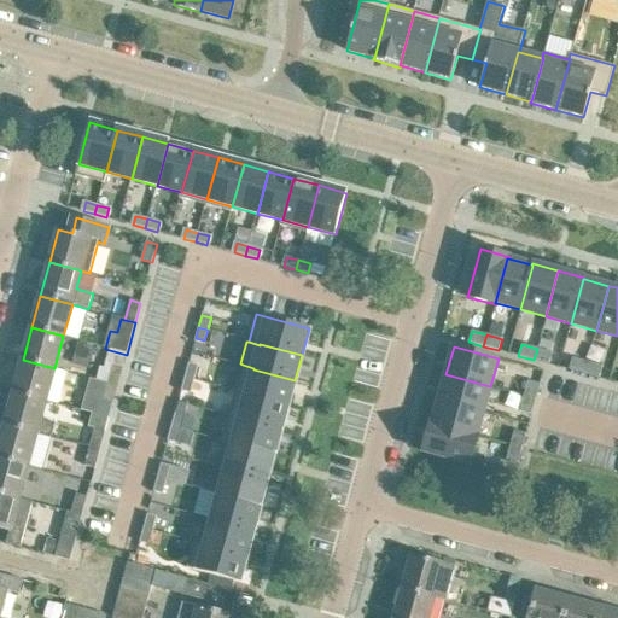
[(549,365),(552,353),(537,349),(534,360),(549,365)]
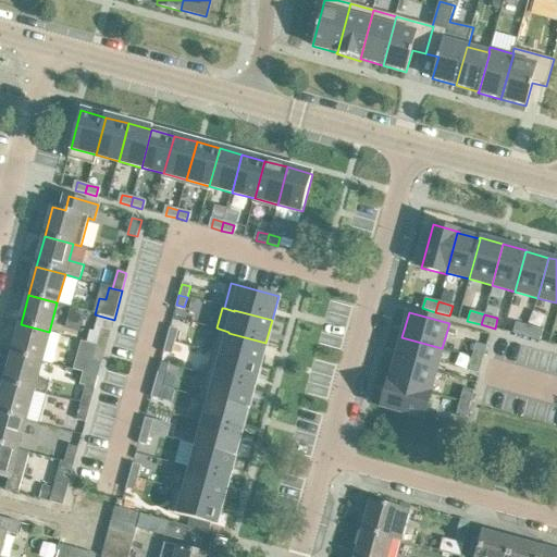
[(527,337),(529,326),(516,323),(512,333),(527,337)]
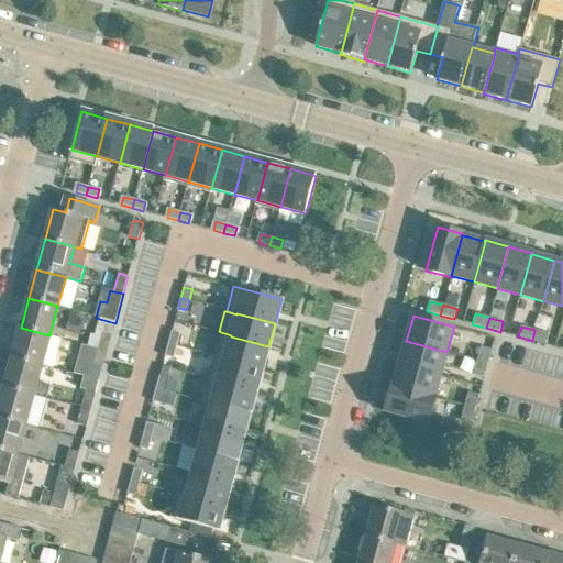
[(41,365),(50,335),(21,328),(12,357),(41,365)]
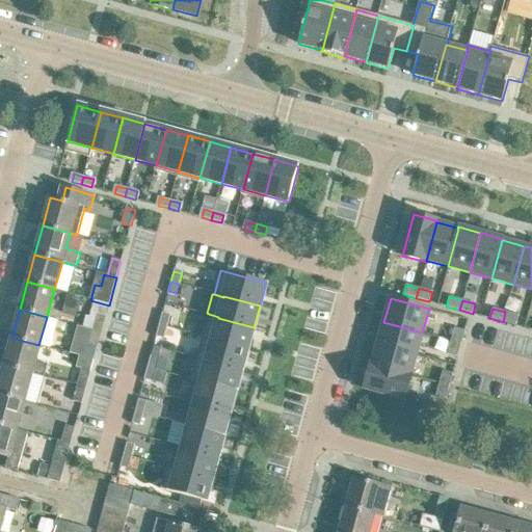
[(515,325),(519,316),(505,312),(503,322),(515,325)]
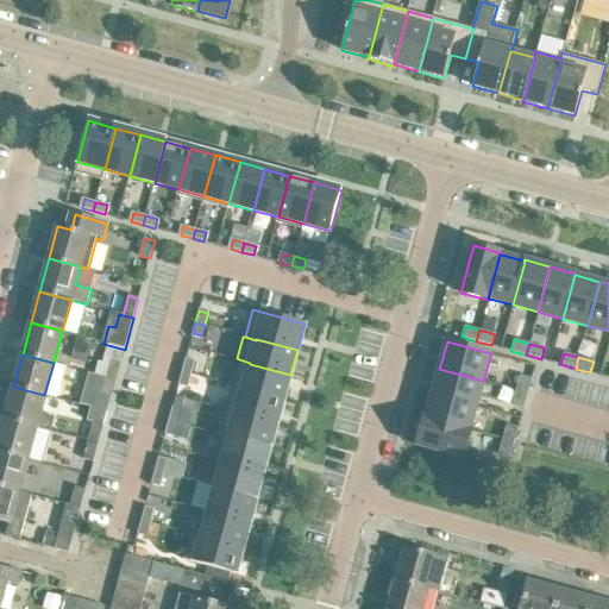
[(120,362),(111,359),(106,377),(115,381),(120,362)]
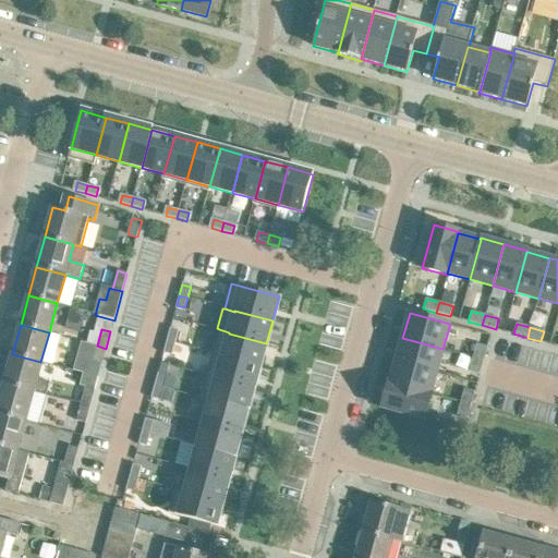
[(219,329),(213,353),(261,366),(266,343),(229,334),(229,332),(219,329)]
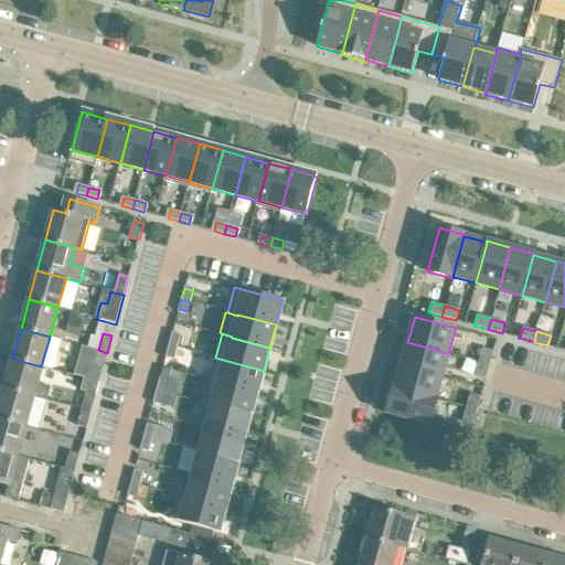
[(171,334),(169,344),(178,347),(180,337),(171,334)]
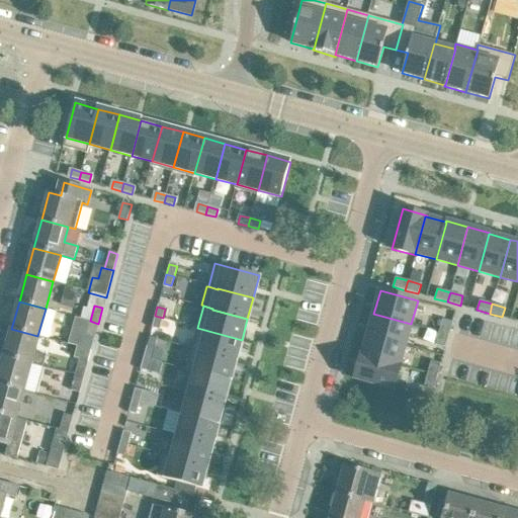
[(373,314),(368,335),(406,345),(411,324),(373,314)]
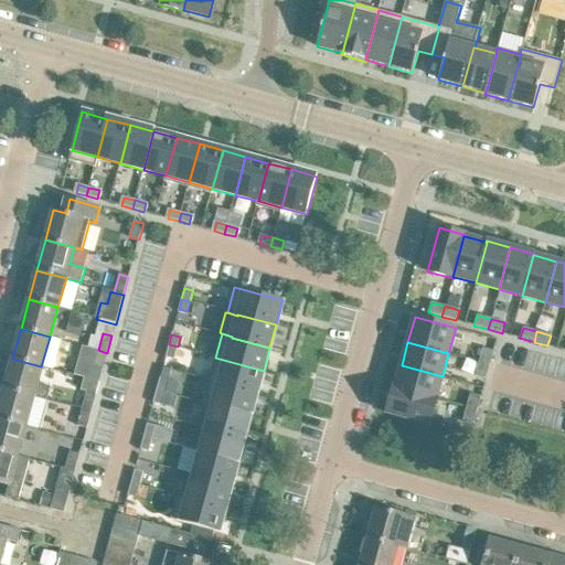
[(169,344),(166,355),(174,358),(178,347),(169,344)]
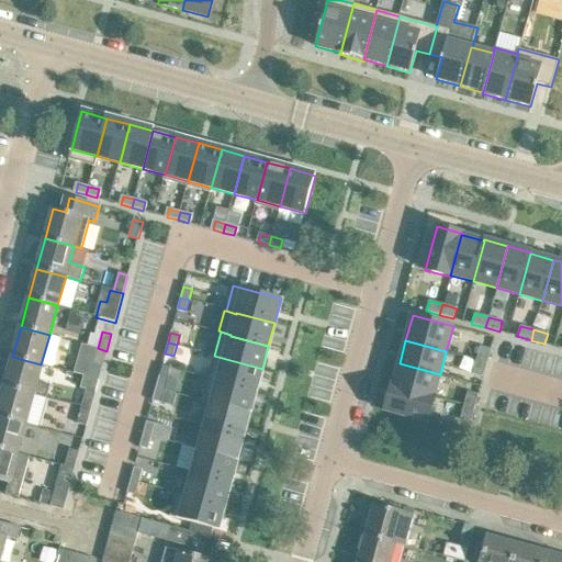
[(107,351),(98,348),(82,344),(75,373),(85,375),(85,377),(99,380),(107,351)]
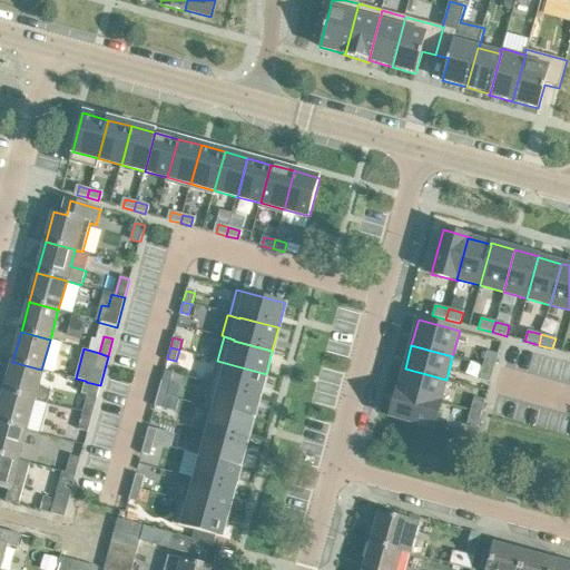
[(487,351),(483,365),(494,369),(498,354),(487,351)]
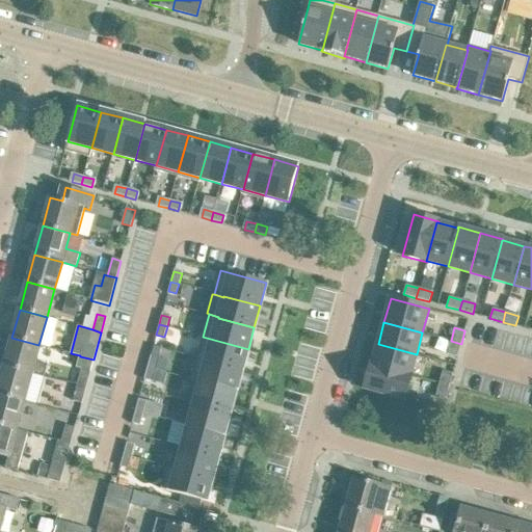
[(203,337),(196,358),(242,371),(248,349),(203,337)]
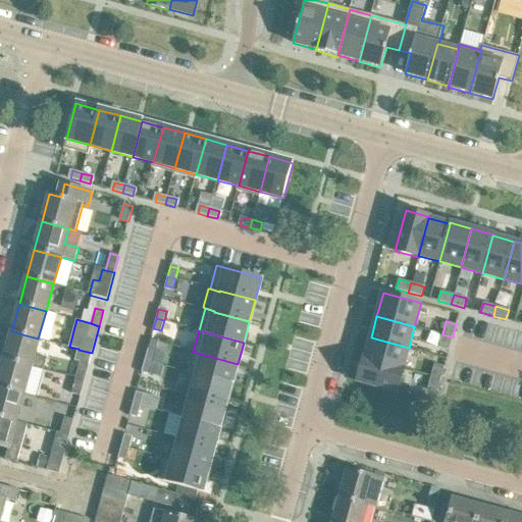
[(34,354),(38,338),(11,331),(4,360),(31,367),(43,370),(47,358),(34,354)]
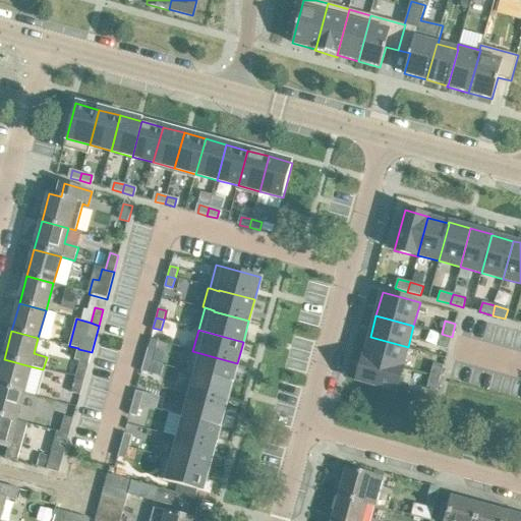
[(452,337),(442,334),(439,347),(448,349),(452,337)]
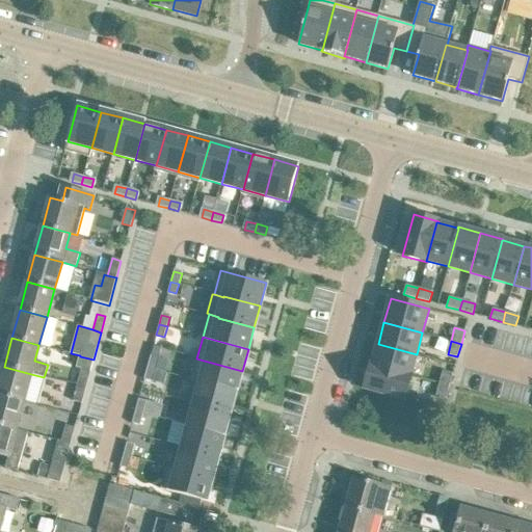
[(372,365),(372,366),(410,376),(410,375),(417,354),(378,344),(372,365)]
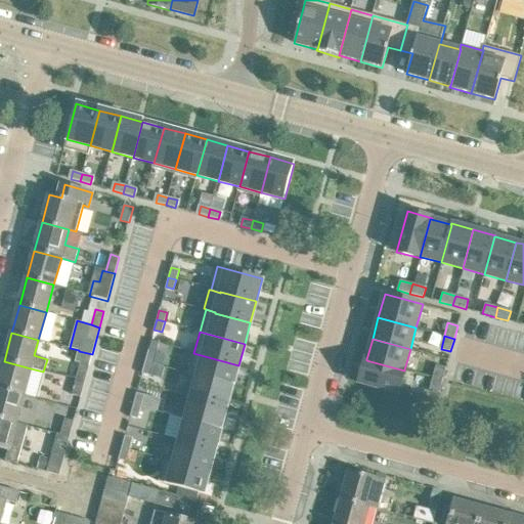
[(84,383),(92,354),(79,351),(76,361),(80,363),(76,381),(84,383)]
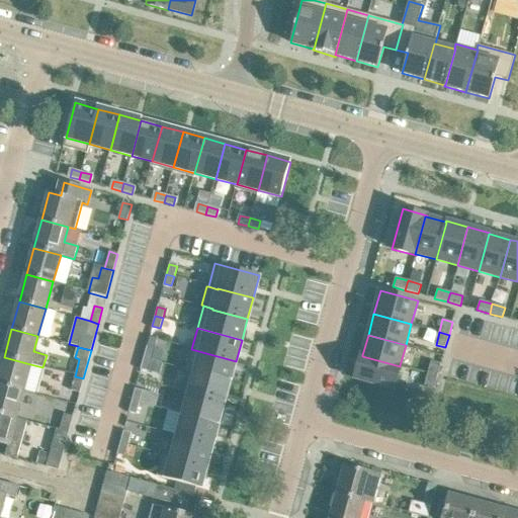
[(146,348),(143,358),(151,360),(154,350),(146,348)]
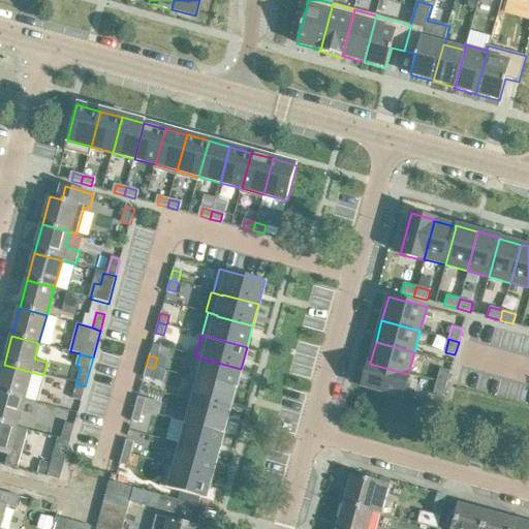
[(195,356),(189,379),(194,380),(198,381),(199,380),(235,391),(241,369),(195,356)]
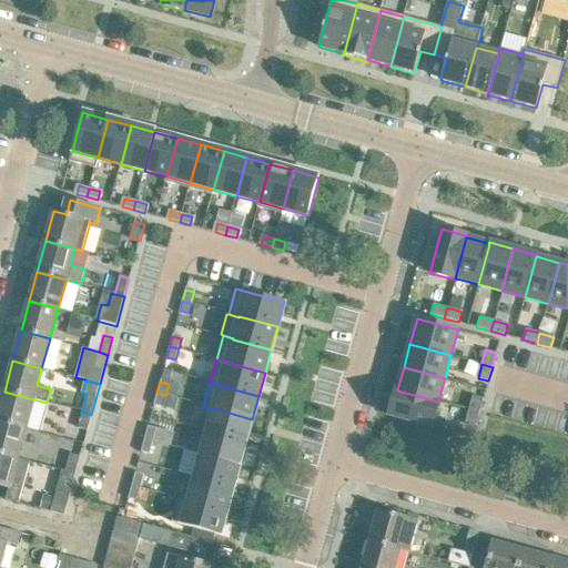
[(396,389),(388,416),(433,427),(439,401),(438,401),(438,402),(397,391),(397,389),(396,389)]
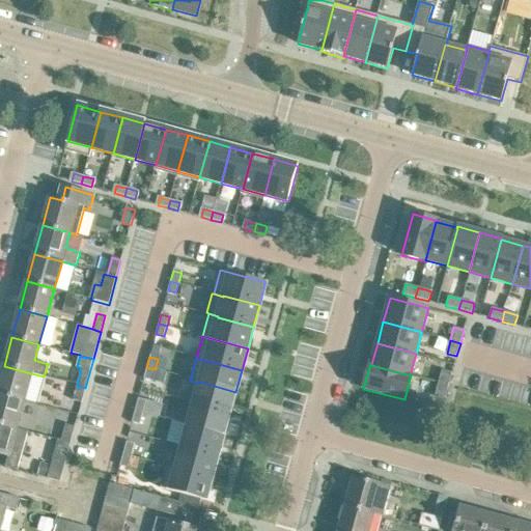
[(0,394),(24,400),(31,373),(4,366),(0,379),(0,394)]
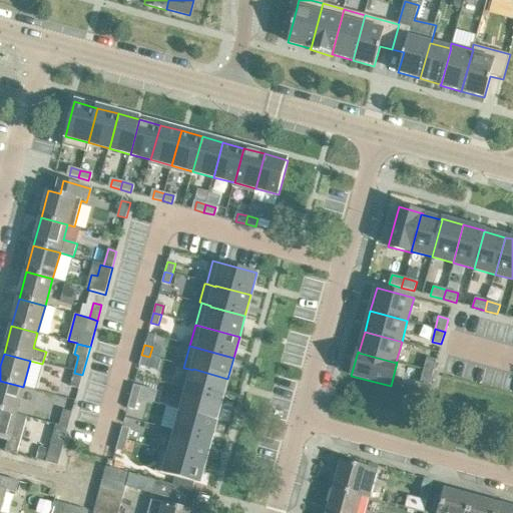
[(141,355),(139,365),(146,367),(149,357),(141,355)]
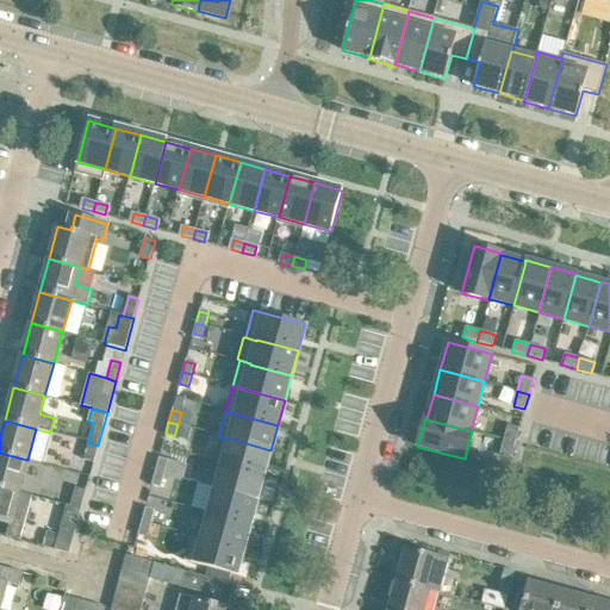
[(508,425),(504,441),(515,443),(520,429),(508,425)]
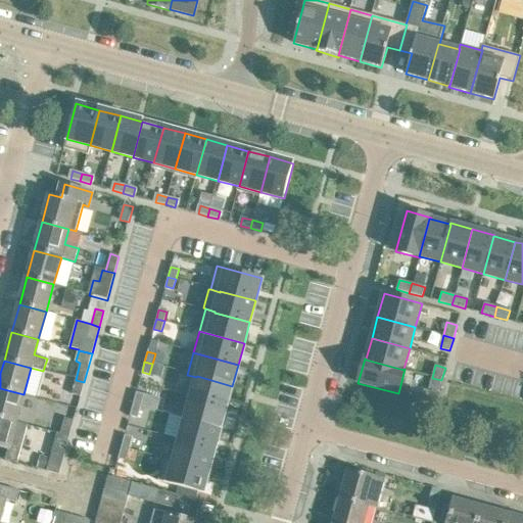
[(192,376),(186,396),(191,397),(227,407),(232,386),(197,376),(196,377),(192,376)]
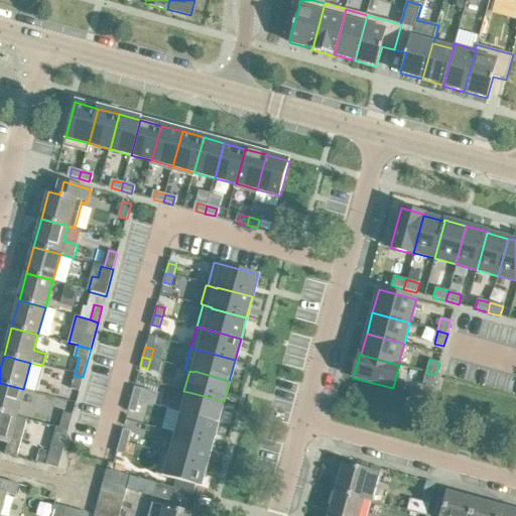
[(435,375),(426,373),(422,385),(432,388),(435,375)]
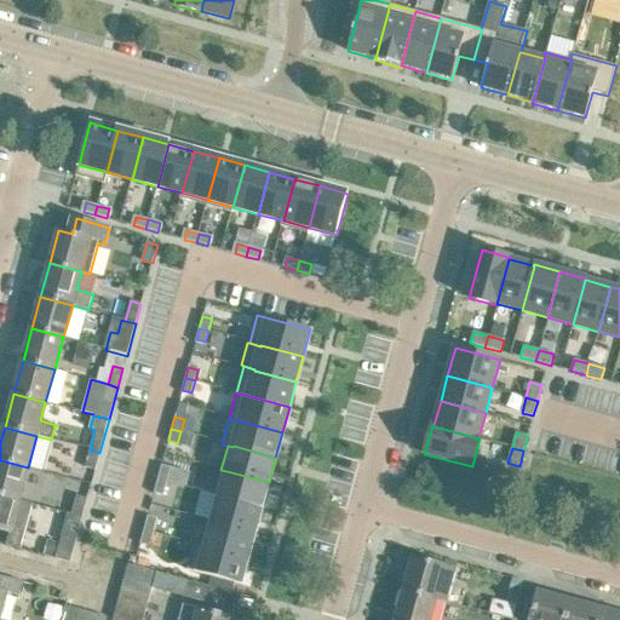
[(96,470),(99,453),(90,451),(85,468),(96,470)]
